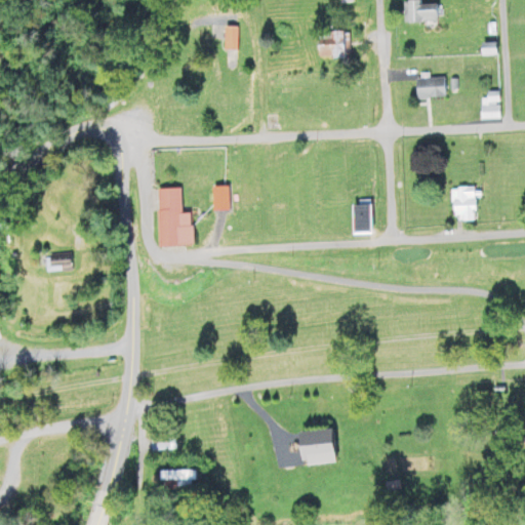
[(405,2),(405,25),(437,25),(437,6),(419,6),(419,2),(405,2)]
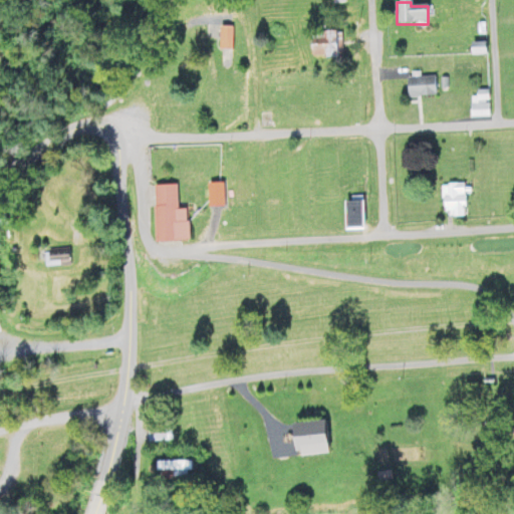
[(205,38),(218,38),(218,25),(205,25),(205,38)]
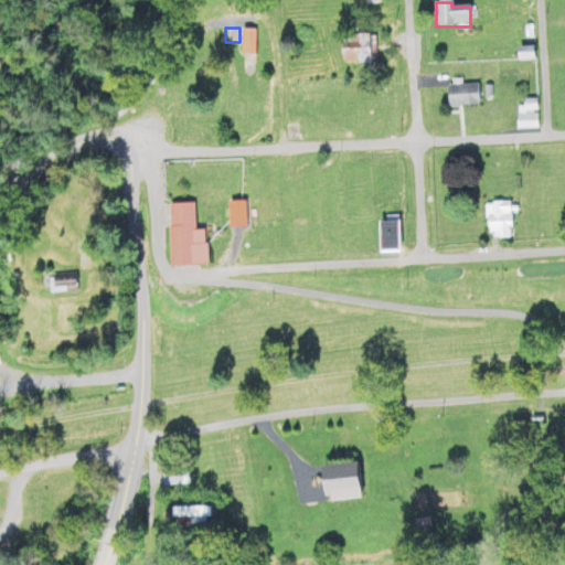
[(374,36),(340,36),(340,63),(374,63),(374,36)]
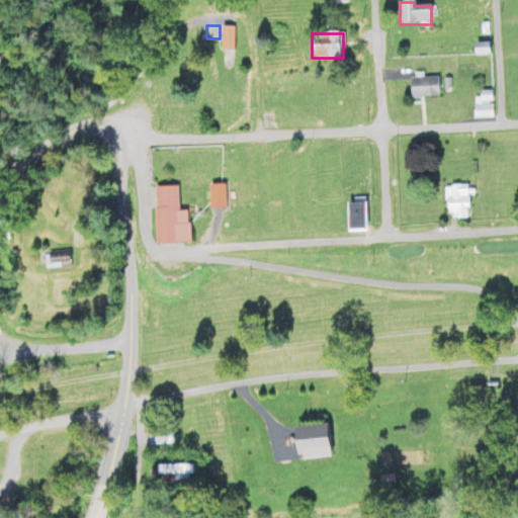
[(410,78),(410,97),(438,97),(438,78),(410,78)]
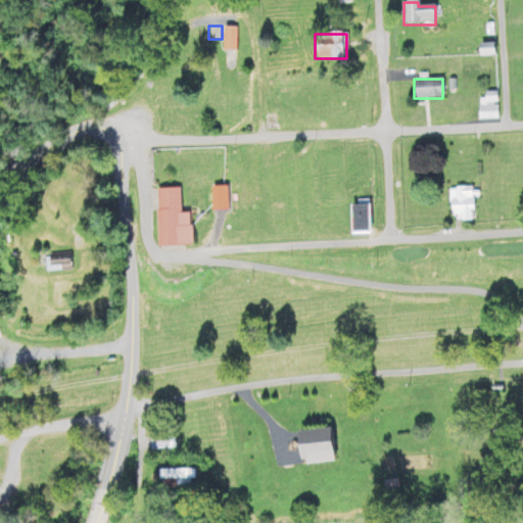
[(496,120),(496,96),(477,96),(477,120),(496,120)]
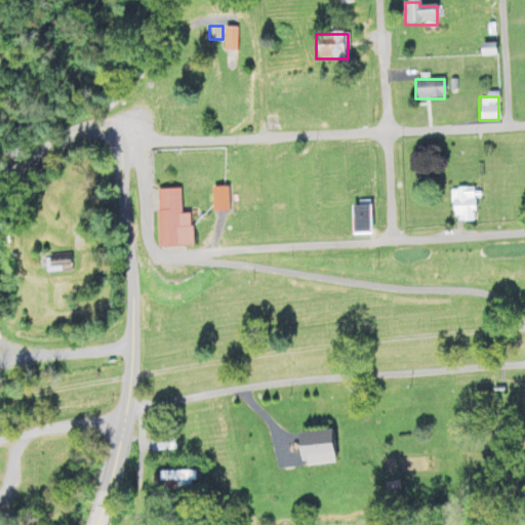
[(475,189),(450,189),(450,223),(475,223),(475,189)]
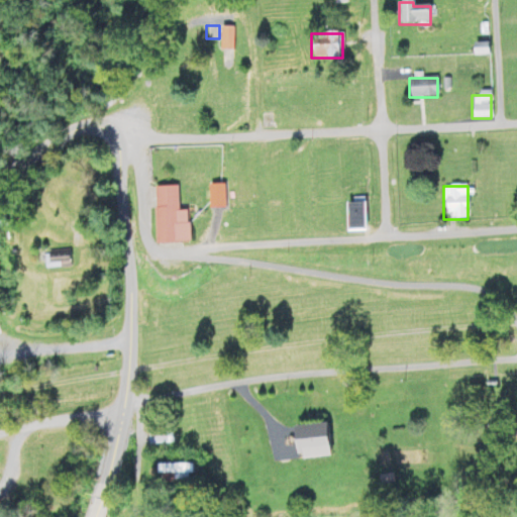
[(153,187),(153,244),(187,243),(187,211),(177,211),(176,187),(153,187)]
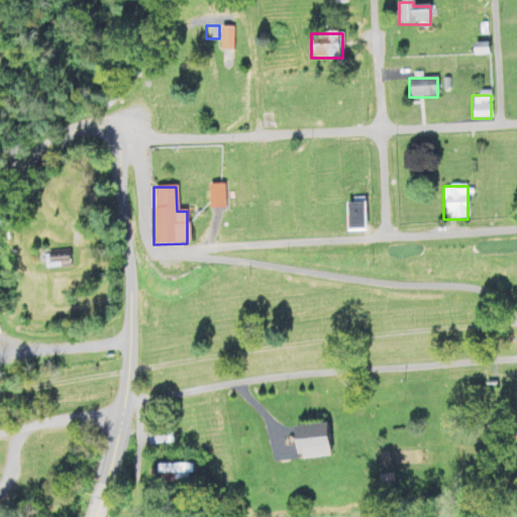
[(363,203),(344,203),(344,232),(363,232),(363,203)]
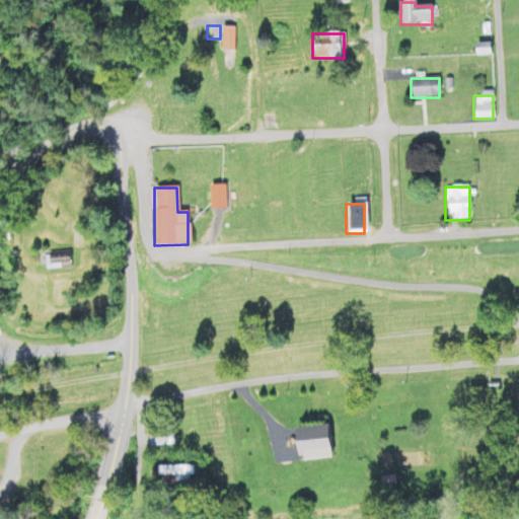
[(43,260),(43,270),(69,270),(69,260),(43,260)]
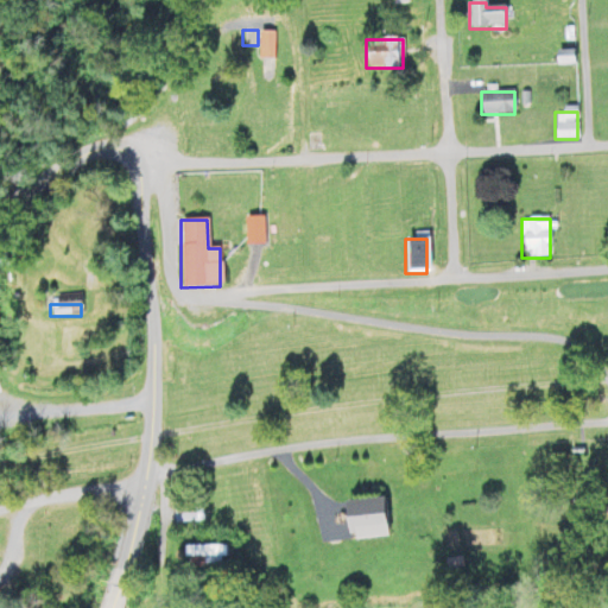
[(384,501),(343,502),(346,543),(385,540),(384,501)]
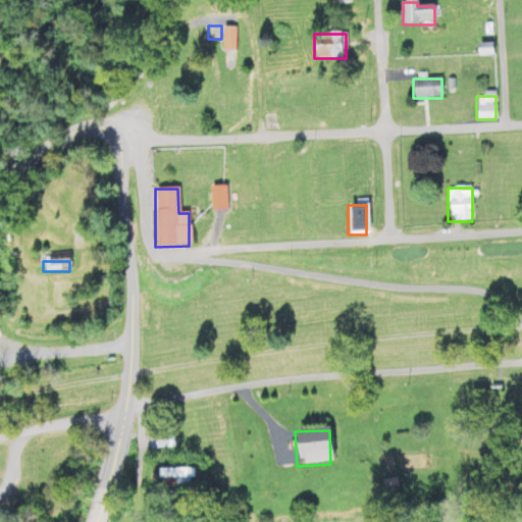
[(174,447),(172,435),(147,439),(150,452),(174,447)]
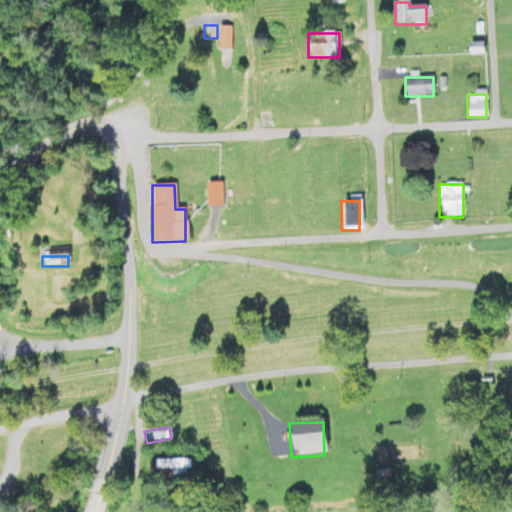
[(189,460),(156,460),(156,476),(189,476),(189,460)]
